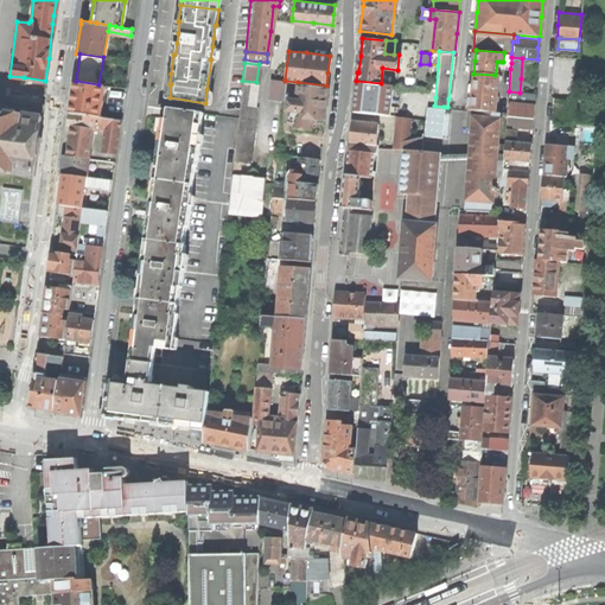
[(469,93),(495,95),(497,80),(496,80),(496,76),(495,75),(473,74),(471,72),(469,93)]
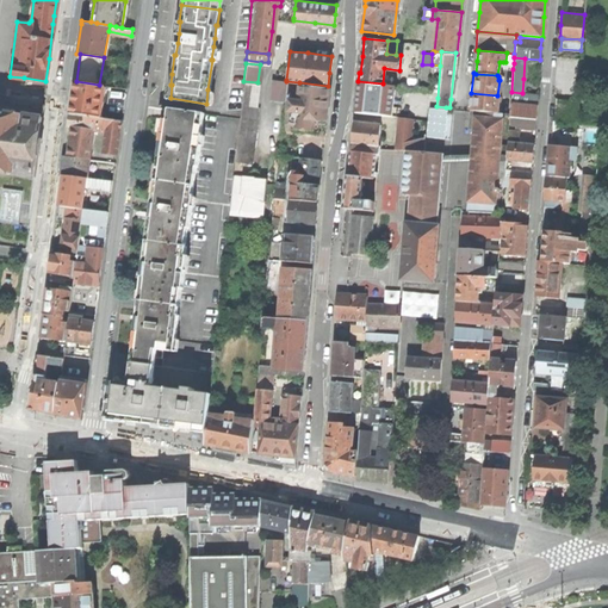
[(270,98),(284,99),(286,81),(286,80),(272,79),(270,98)]
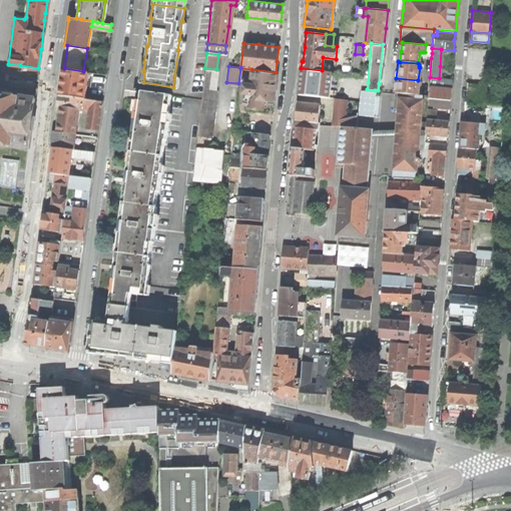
[(60,71),(57,93),(83,97),(87,71),(83,71),(64,68),(61,68),(60,71)]
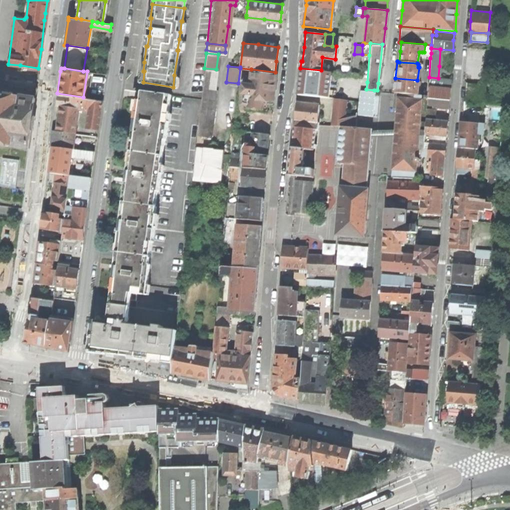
[(214,88),(216,69),(204,68),(196,133),(210,135),(216,88),(214,88)]
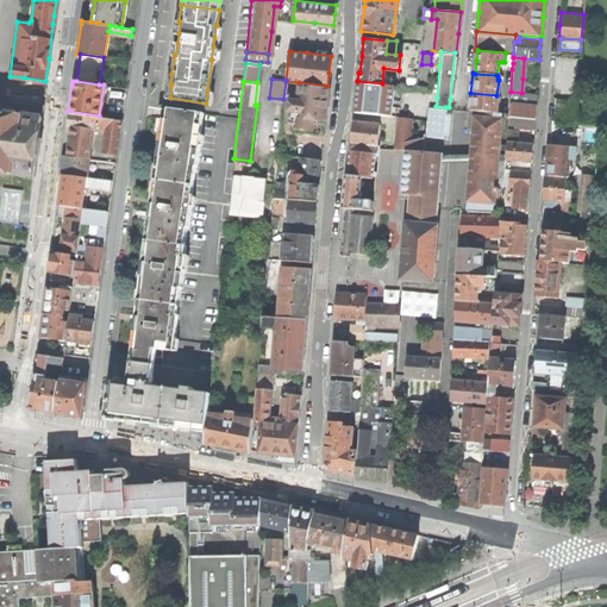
[(393,97),(394,86),(382,83),(357,81),(355,105),(354,112),(390,116),(393,97)]
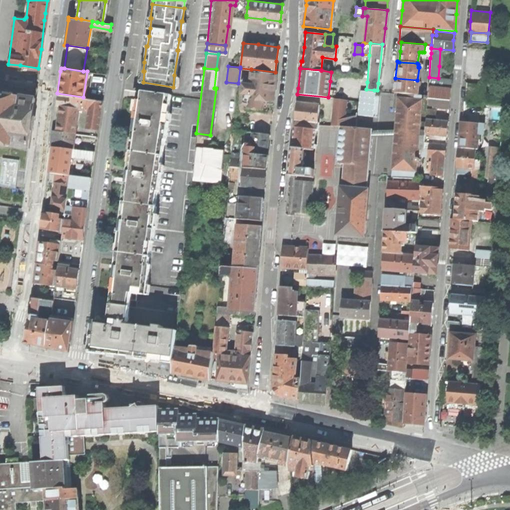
[(261,101),(266,102),(272,102),(273,87),(275,72),(251,69),(250,84),(243,83),(240,103),(244,103),(243,106),(261,108),(261,101)]
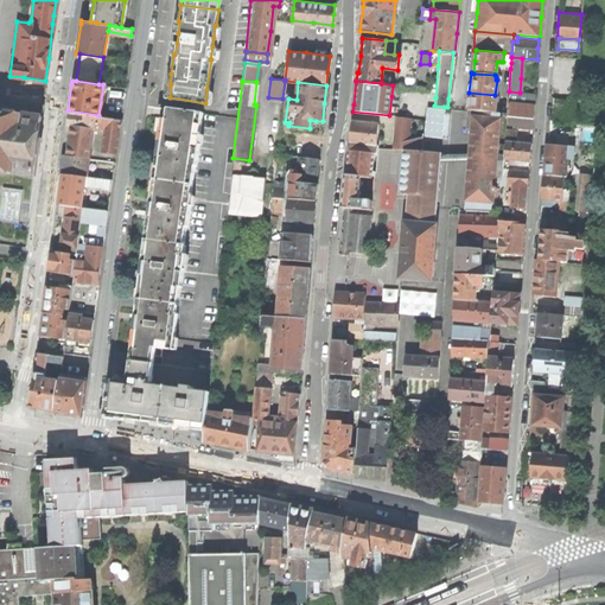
[(509,91),(508,100),(534,102),(535,94),(520,93),(509,91)]
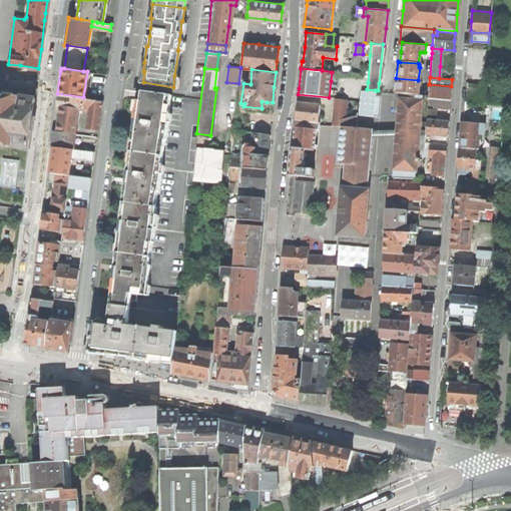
[(396,78),(395,92),(417,94),(418,80),(396,78)]
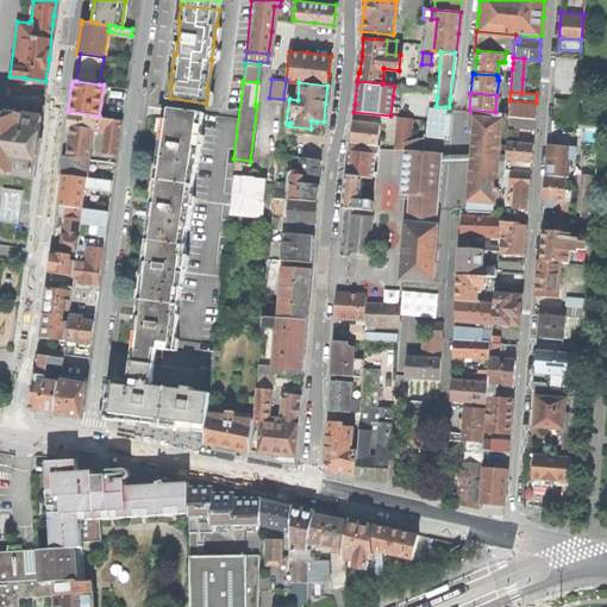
[(552,119),(575,120),(577,99),(555,98),(552,119)]
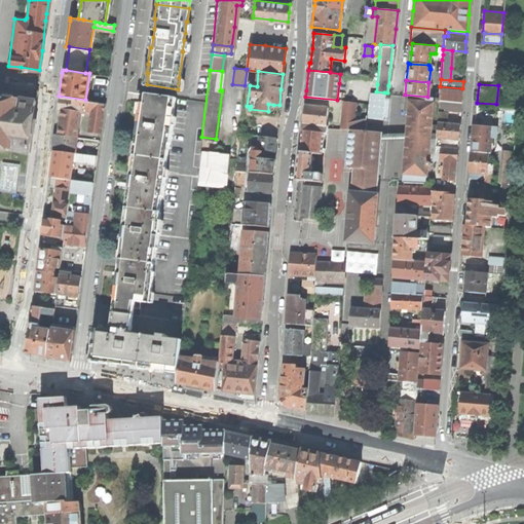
[(461,102),(462,88),(440,86),(439,98),(439,100),(461,102)]
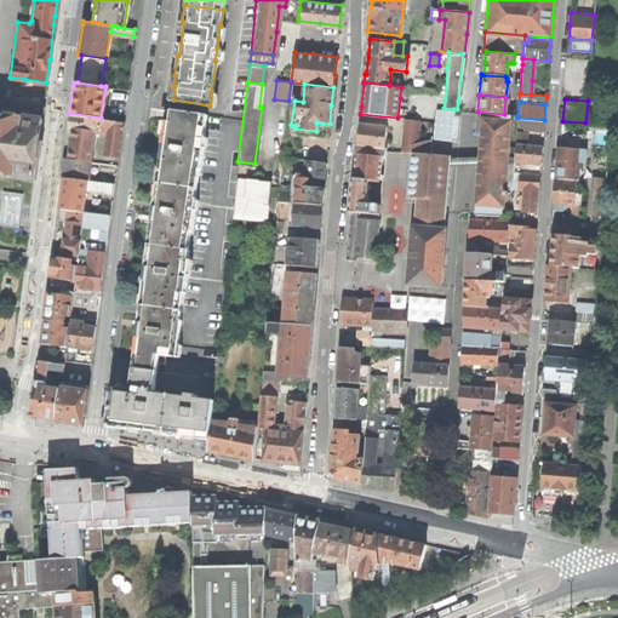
[(451,139),(453,109),(444,108),(434,107),(431,133),(431,137),(451,139)]
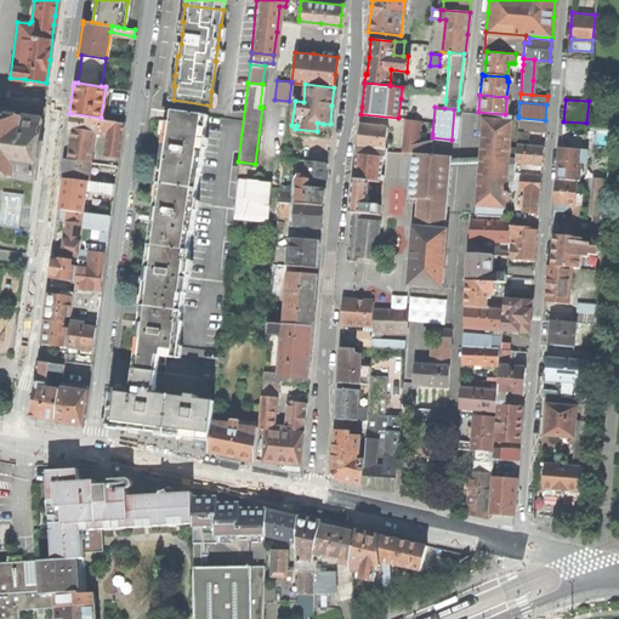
[(171,108),(169,120),(168,135),(169,136),(168,143),(162,142),(160,149),(159,159),(165,159),(164,166),(163,165),(160,182),(196,187),(198,168),(200,169),(204,135),(203,135),(205,113),(171,108)]
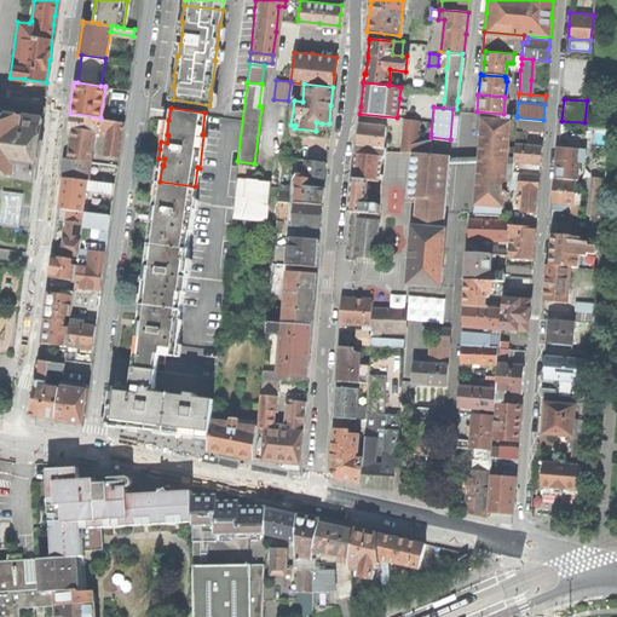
[(0,172),(34,178),(41,117),(4,113),(0,111),(0,172)]
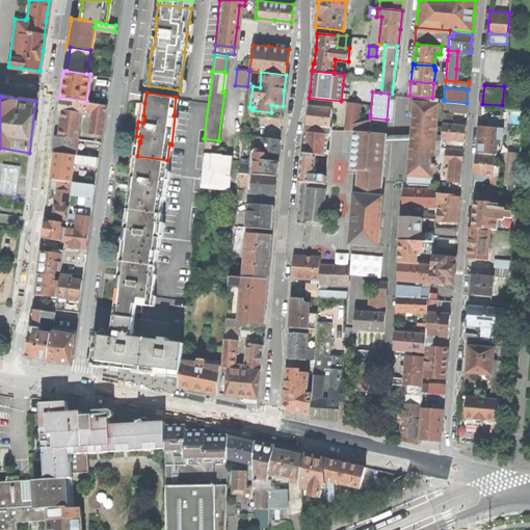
[(442,127),(434,127),(436,98),(432,98),(409,96),(408,112),(413,112),(411,133),(411,138),(411,140),(407,183),(429,185),(432,153),(440,153),(441,138),(442,127)]
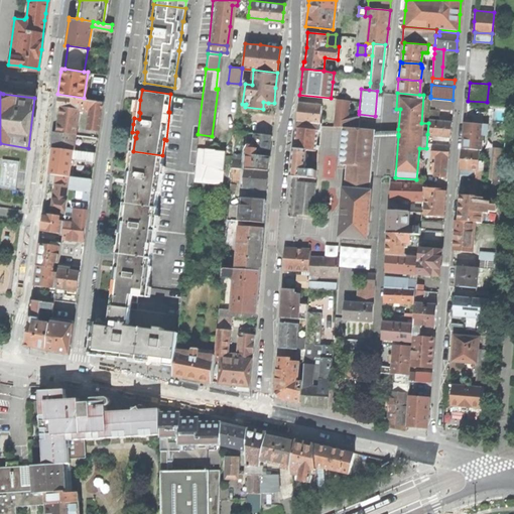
[(58,119),(56,131),(74,133),(78,108),(86,109),(87,98),(84,98),(57,94),(56,102),(55,105),(60,105),(58,119)]
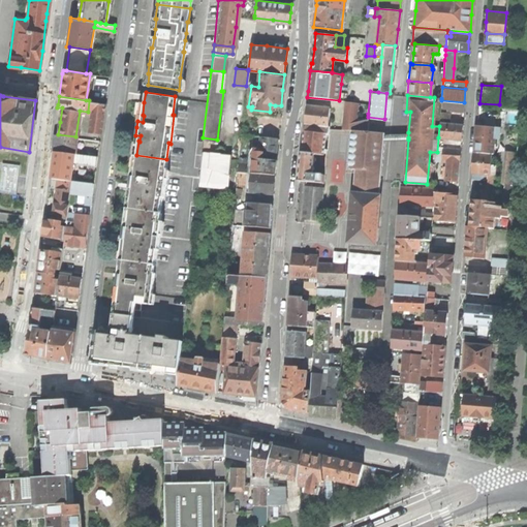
[(445,110),(463,111),(464,102),(441,100),(440,106),(445,107),(445,110)]
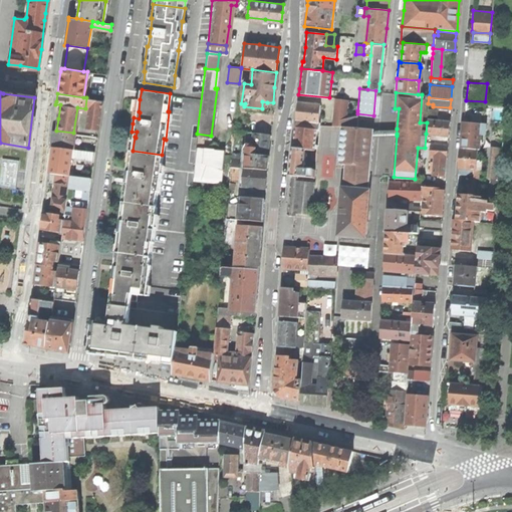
[(101,99),(90,98),(88,108),(86,126),(97,129),(99,114),(101,99)]
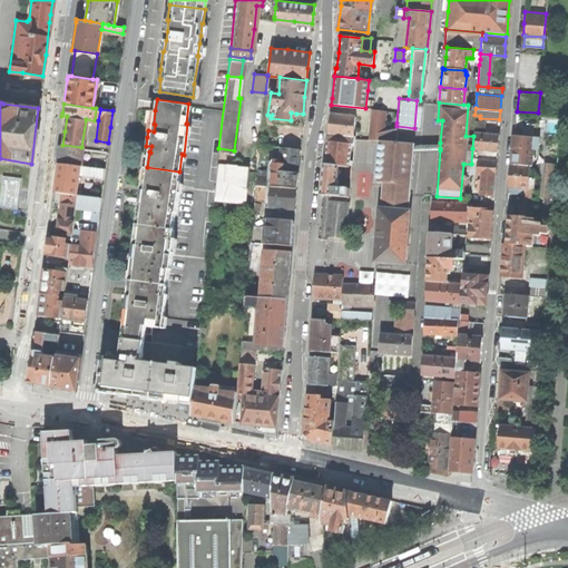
[(378,139),(382,139),(383,124),(384,110),(371,109),(369,138),(378,139)]
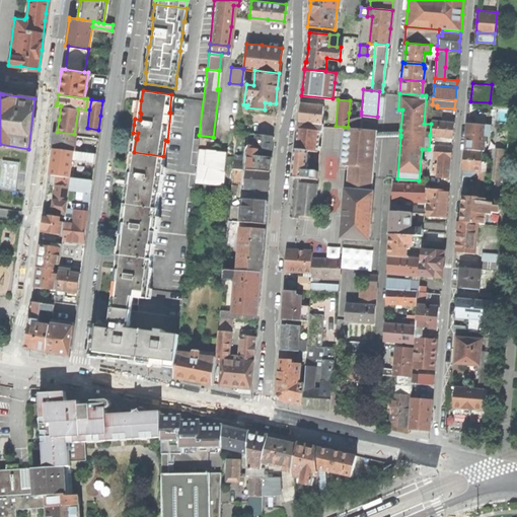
[(321,123),(322,105),(308,104),(300,103),(299,112),(297,128),(318,130),(318,131),(321,131),(321,125),(321,123)]
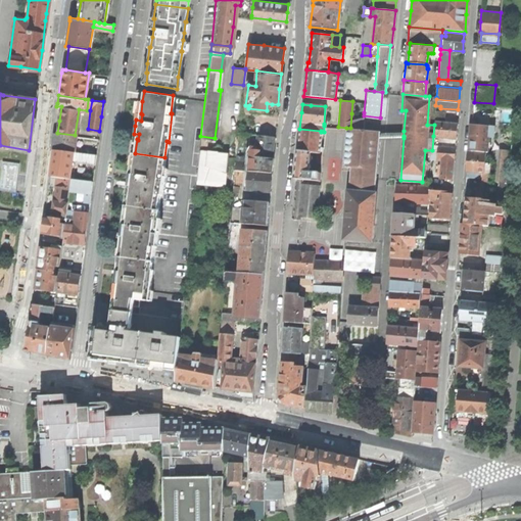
[(442,122),(442,111),(435,110),(434,125),(433,136),(456,138),(457,131),(457,123),(442,122)]
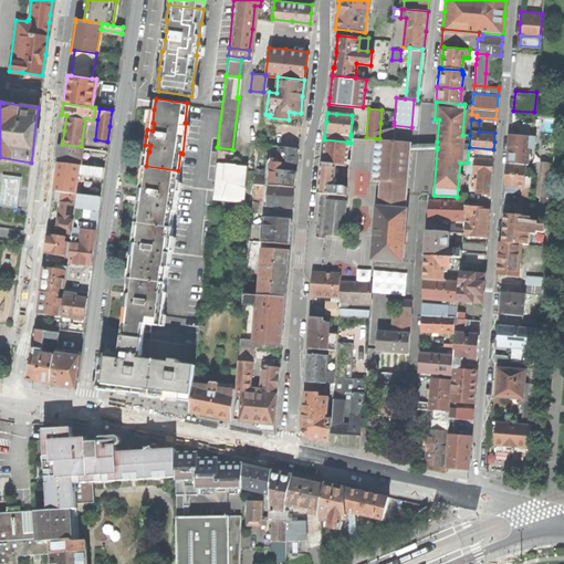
[(394,124),(380,123),(379,138),(392,139),(394,125),(394,124)]
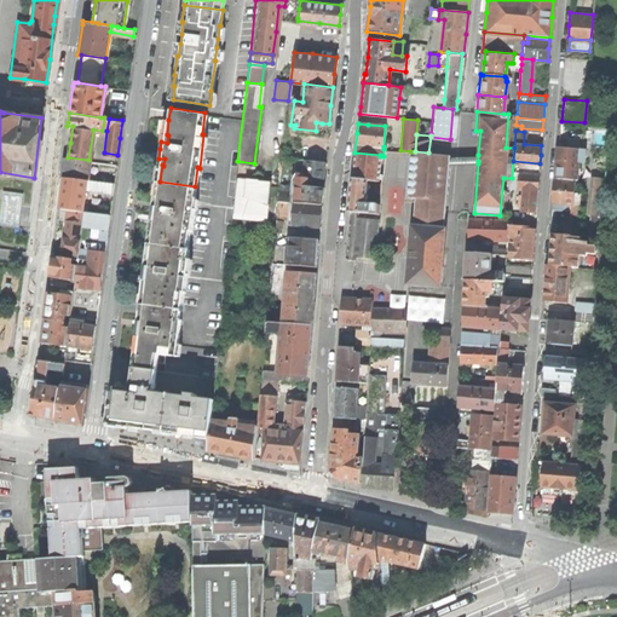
[(583,161),(583,148),(557,145),(555,161),(554,176),(576,178),(577,161),(583,161)]
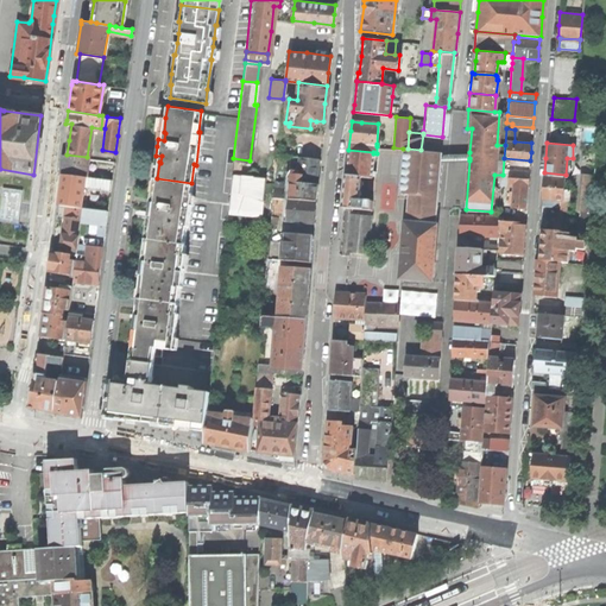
[(399,191),(406,193),(437,195),(441,161),(441,153),(441,152),(421,150),(408,149),(403,149),(399,191)]
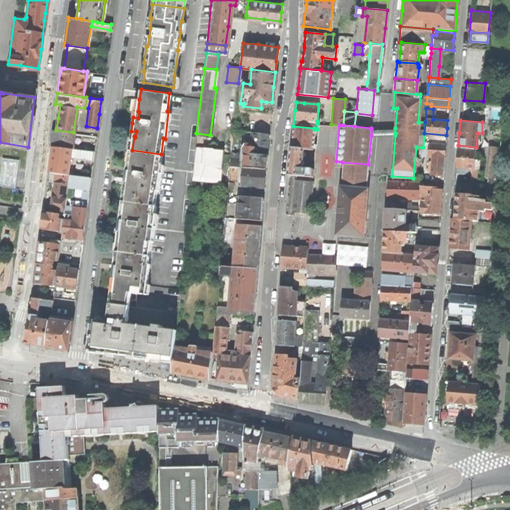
[(312,147),(315,148),(315,143),(313,143),(314,129),(314,128),(293,126),(292,136),(291,147),(302,148),(312,149),(312,147)]
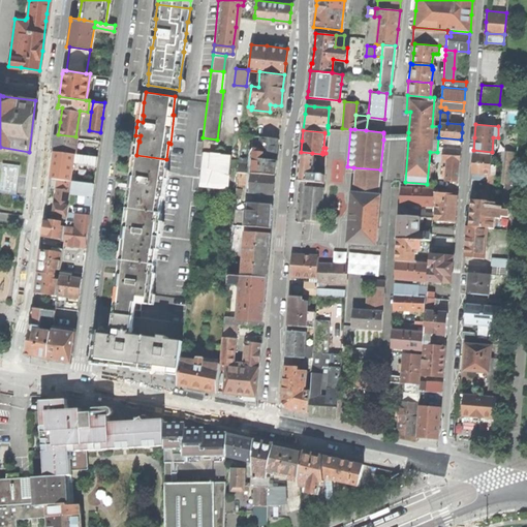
[(52,149),(55,150),(73,152),(75,136),(58,134),(54,133),(54,137),(52,149)]
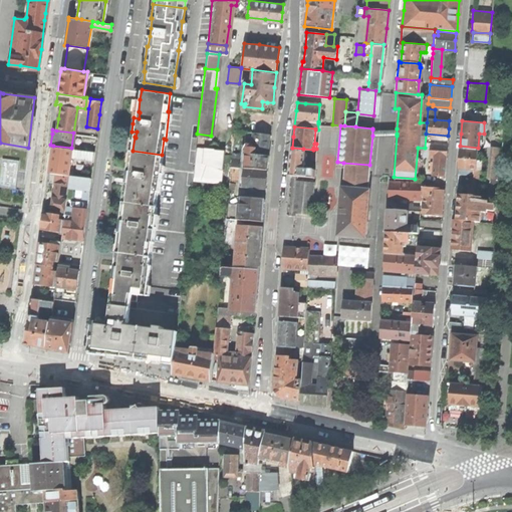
[(233,138),(246,139),(247,131),(233,130),(233,138)]
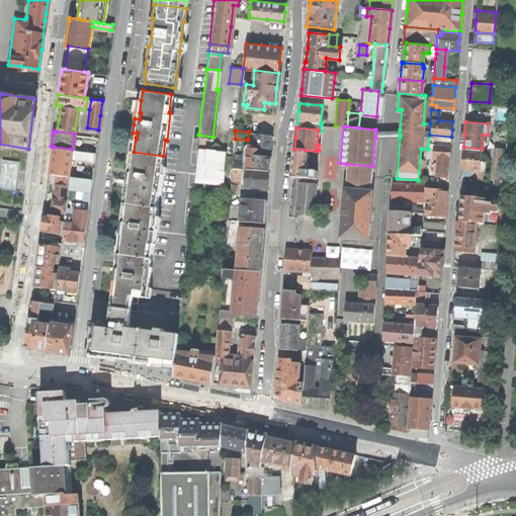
[(246,154),(268,156),(271,134),(254,132),(253,141),(253,145),(247,144),(246,154)]
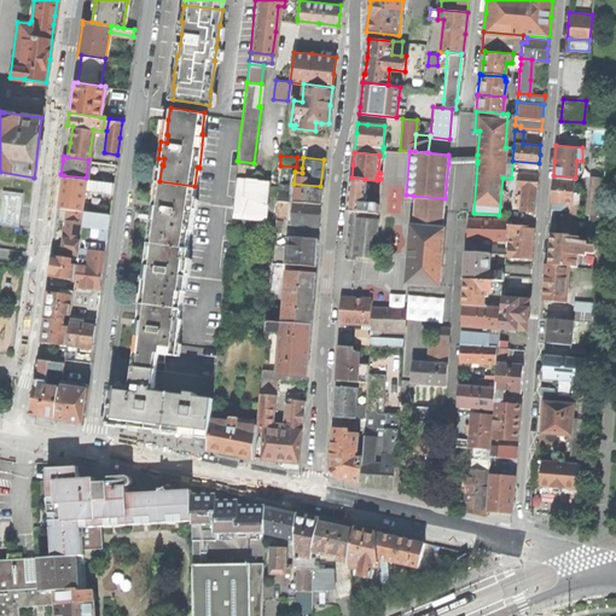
[(157,197),(160,181),(162,164),(163,166),(164,158),(158,158),(152,204),(157,205),(158,197),(157,197)]
